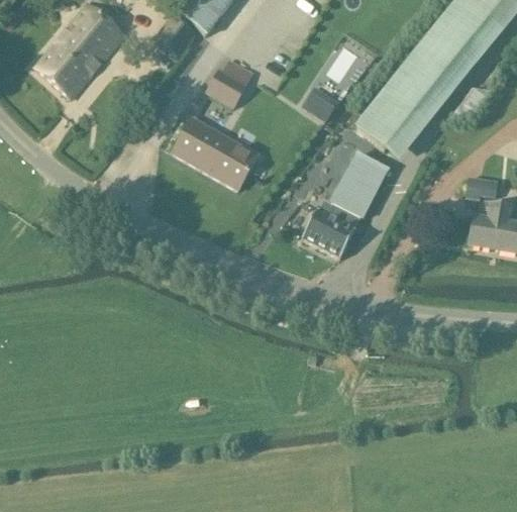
[(204,35),(231,0),(181,0),(173,11),(204,35)]
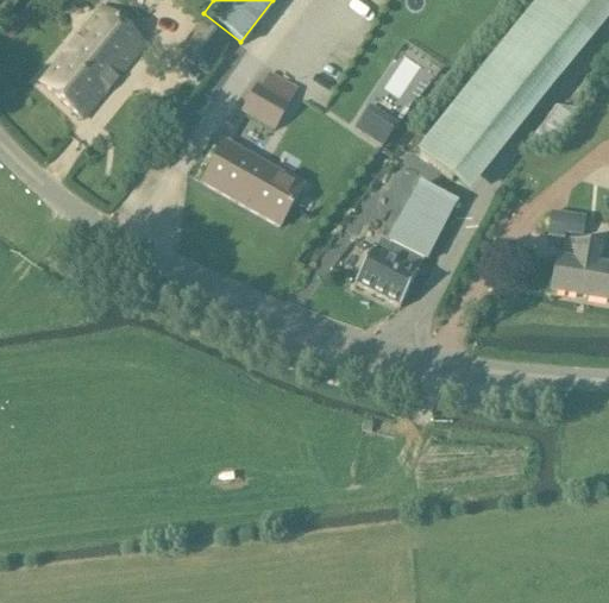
[(468,192),(608,14),(608,0),(539,0),(416,150),(468,192)]
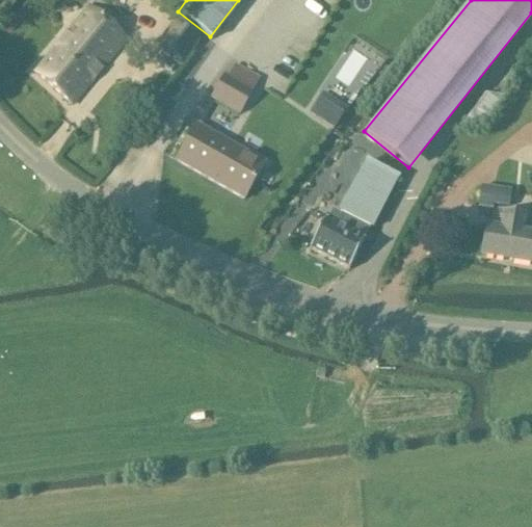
[(72,102),(126,35),(89,3),(34,69),(72,102)]
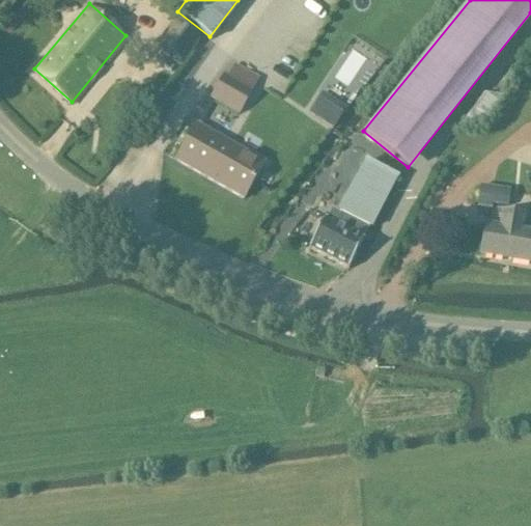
[(224,72),(211,94),(239,111),(252,88),(251,87),(258,76),(234,61),(227,74),(224,72)]
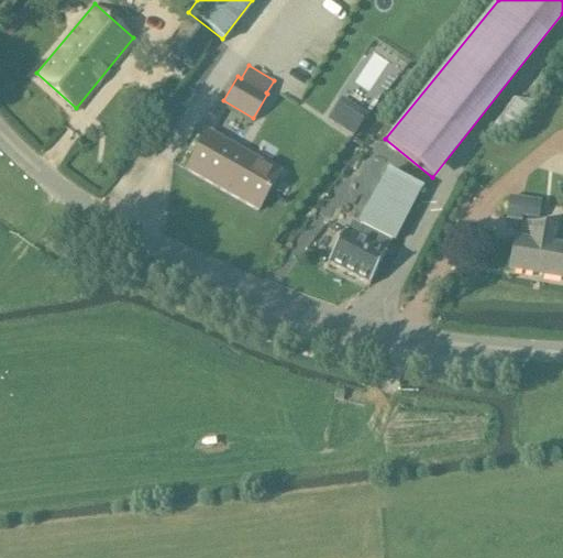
[(353,133),(366,111),(342,95),(328,116),(353,133)]
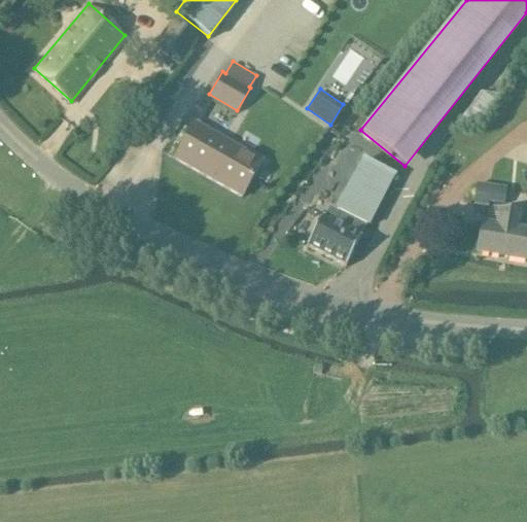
[(241,195),(261,159),(194,119),(174,155),(241,195)]
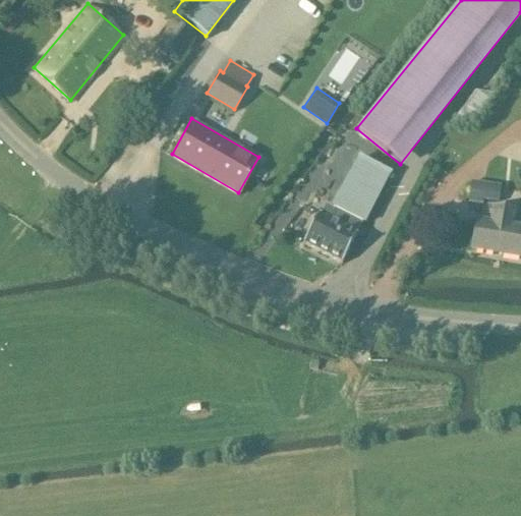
[(336,207),(337,208),(350,214),(364,221),(391,170),(361,156),(336,207)]
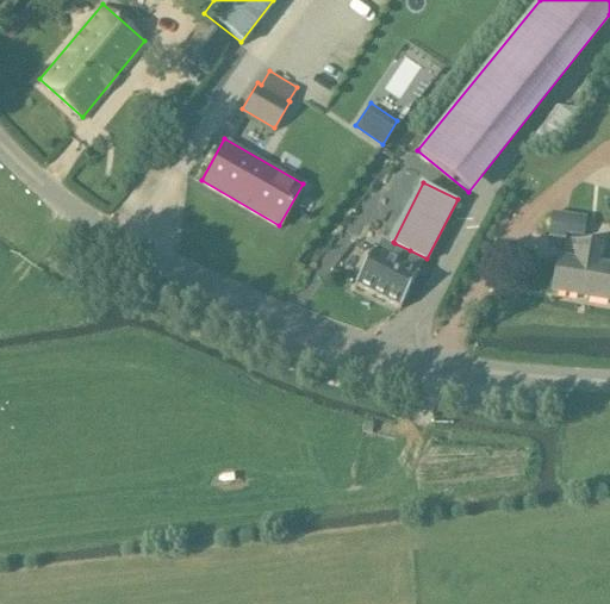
[(552,210),(548,234),(562,236),(564,230),(582,234),(584,216),(552,210)]
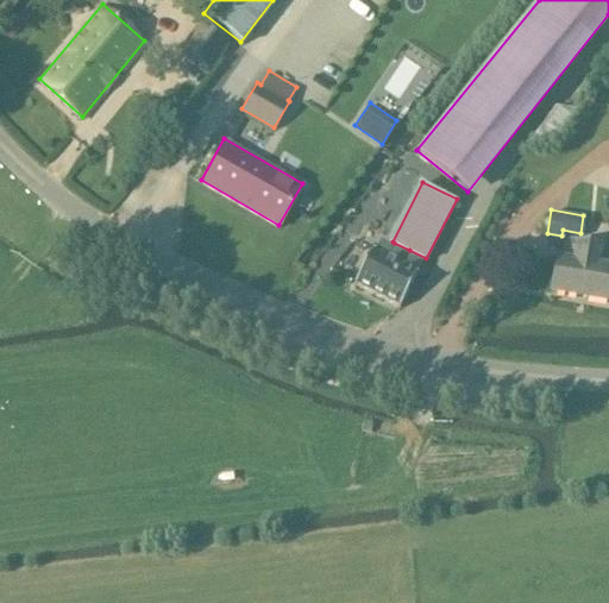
[(371,247),(353,282),(399,306),(416,271),(424,257),(409,250),(394,243),(393,242),(381,236),(374,249),(371,247)]
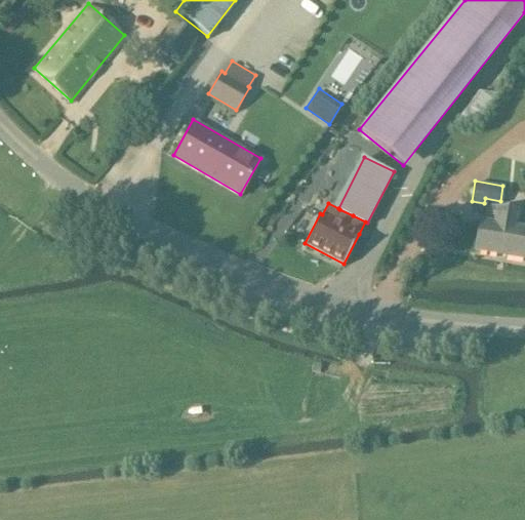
[(480,217),(474,248),(524,257),(524,254),(524,225),(515,224),(517,209),(495,205),(493,220),(480,217)]
